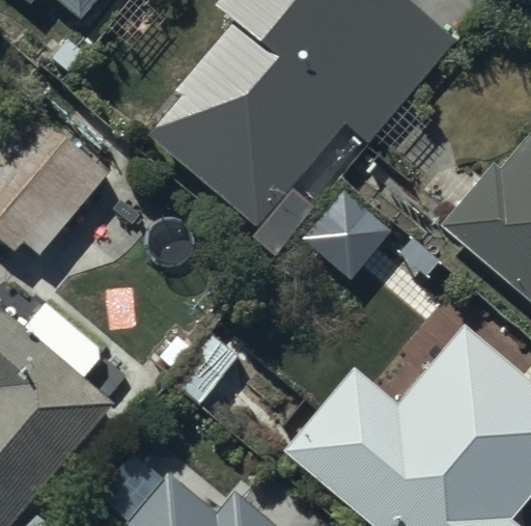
[(11,0),(30,15),(42,0),(47,0),(81,28),(105,0),(11,0)]
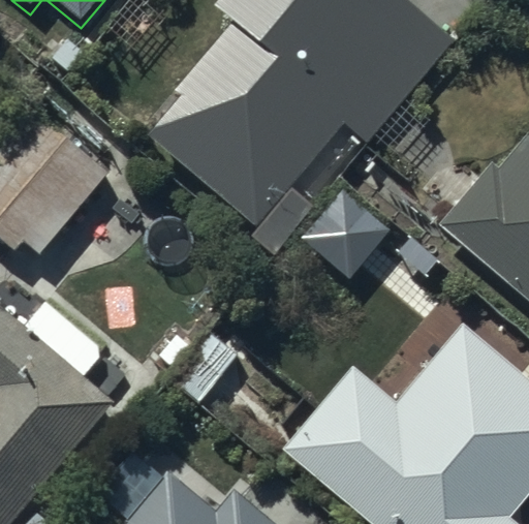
[(179,94),(148,130),(254,221),(340,120),(365,140),(450,38),(405,0),(217,0),(215,3),(231,17),(170,88),(179,94)]
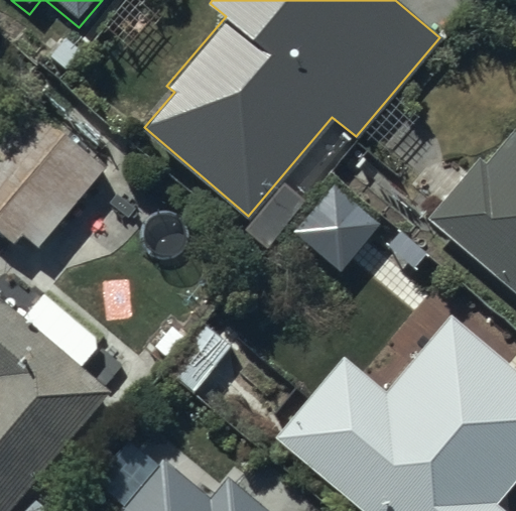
[(48,256),(114,180),(44,121),(0,171),(0,234),(27,258),(37,247),(48,256)]
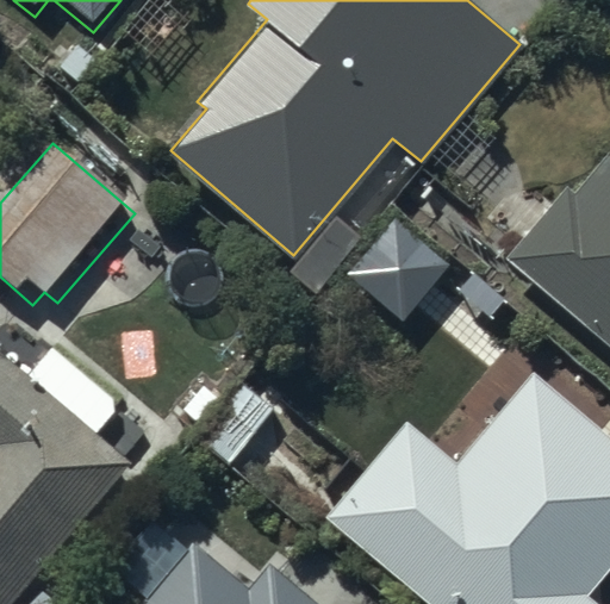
[(567,186),(505,259),(609,348),(609,150),(574,192),(567,186)]
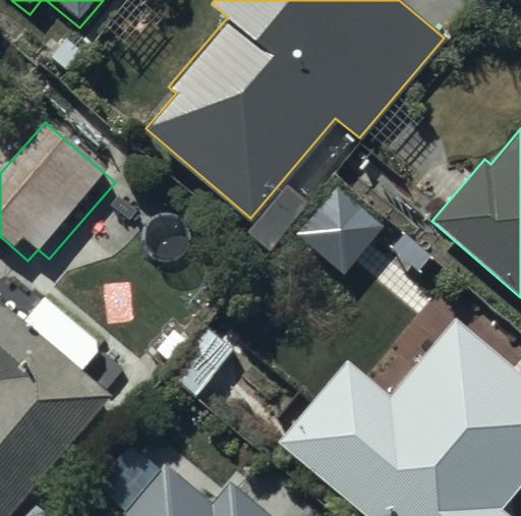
[(297,234),(342,273),(382,227),(337,188),(297,234)]
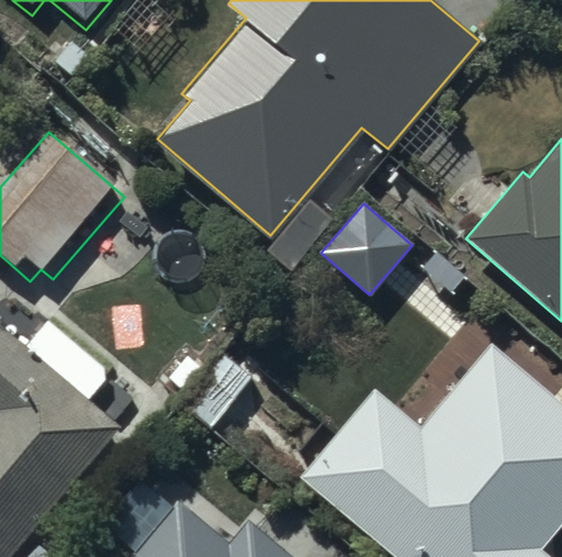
[(10,556),(122,427),(0,325),(0,556),(10,556)]
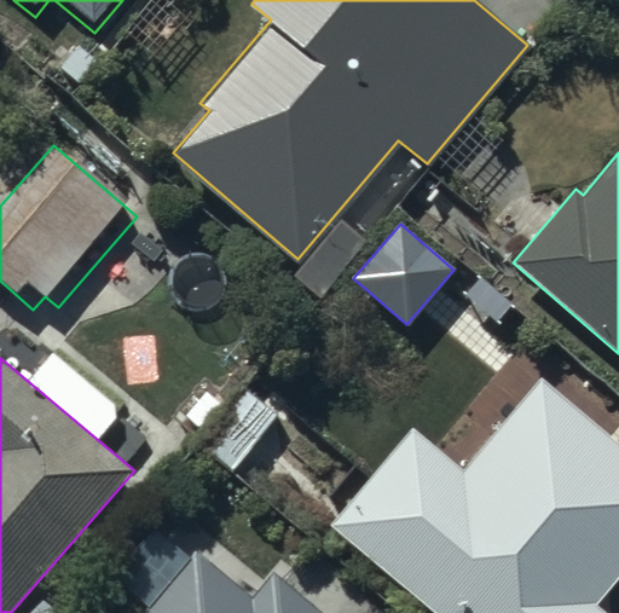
[(412,427),(329,525),(434,612),(602,612),(595,606),(618,577),(618,441),(542,377),(463,469),(412,427)]
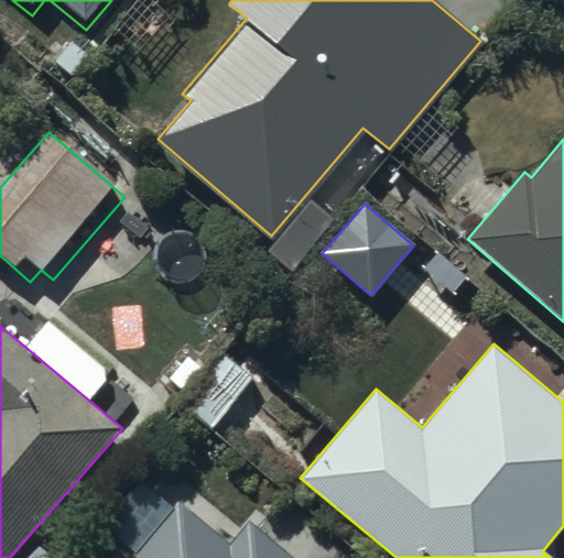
[(292,557),(253,525),(231,551),(179,506),(133,557),(292,557)]
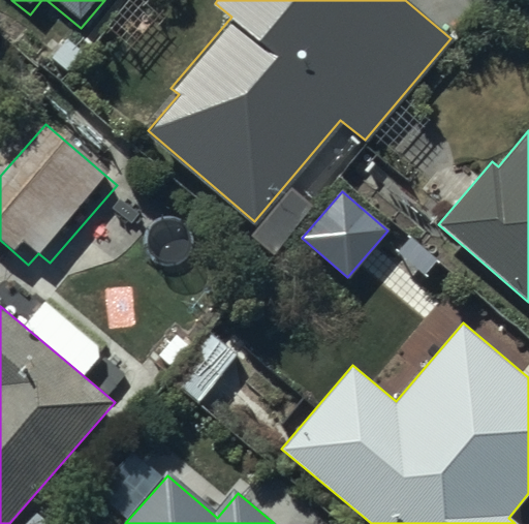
All buildings are outlined.
